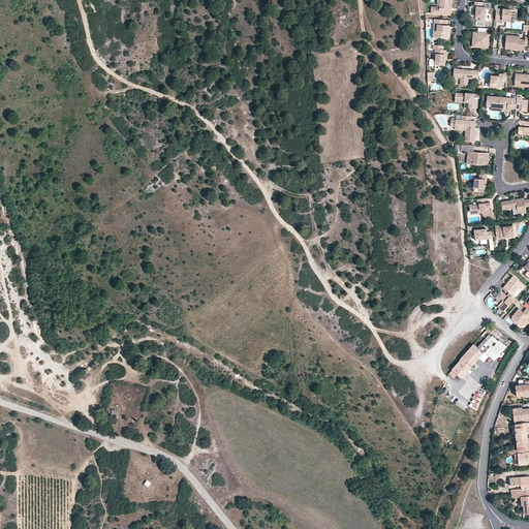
[(435,13),(450,14),(452,0),(440,0),(440,7),(437,7),(436,7),(435,13)]
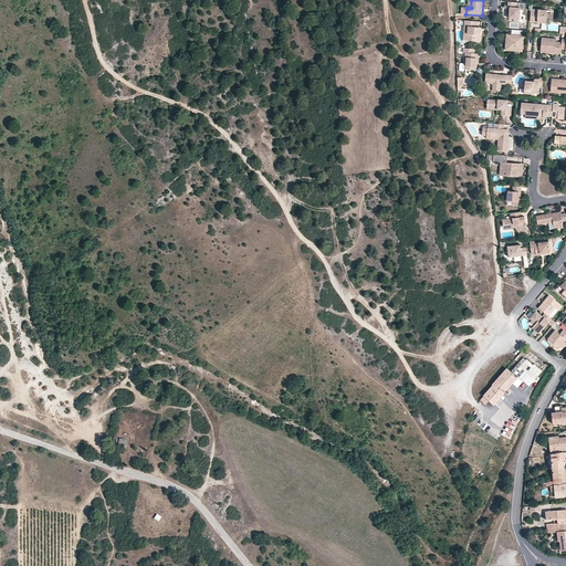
[(510,8),(510,11),(509,19),(514,19),(520,20),(521,9),(519,8),(519,2),(509,1),(509,8),(510,8)]
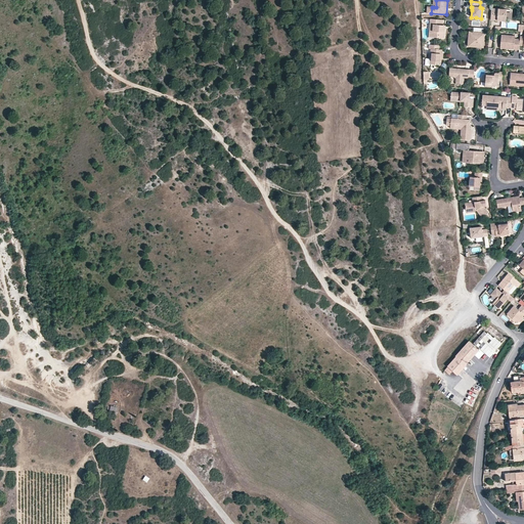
[(507,22),(507,19),(508,10),(498,9),(498,14),(491,14),(490,20),(507,22)]
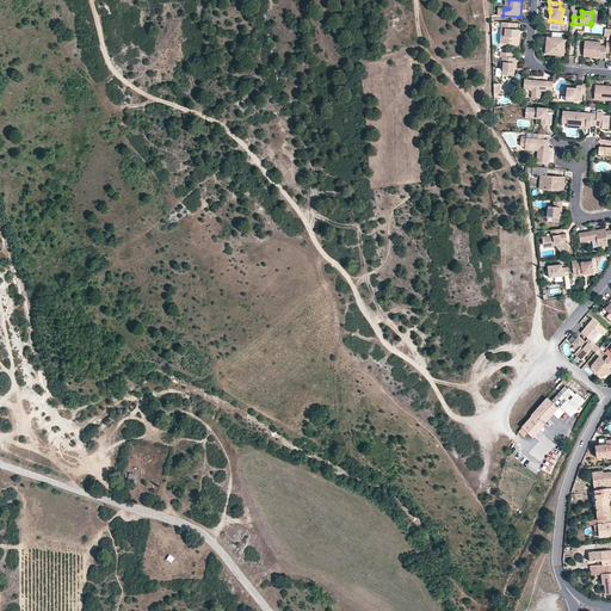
[(501,28),(505,28),(505,36),(507,36),(506,44),(518,45),(519,34),(517,34),(517,29),(517,23),(501,22),(501,28)]
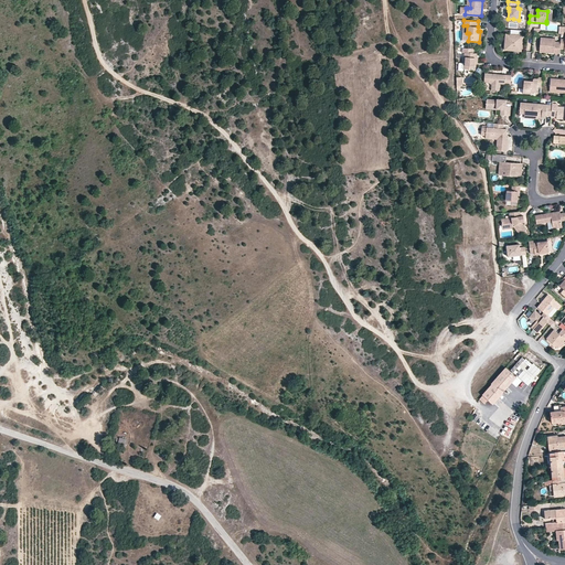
[(509,34),(509,39),(505,39),(504,43),(509,43),(508,49),(514,50),(515,46),(522,48),(523,35),(522,34),(522,31),(512,30),(511,34),(509,34)]
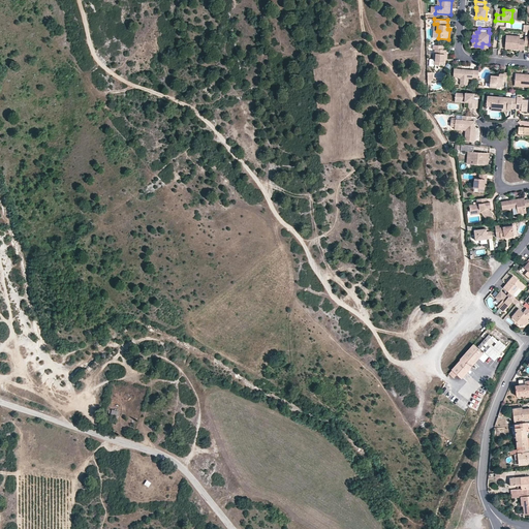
[(510,50),(510,48),(514,47),(518,48),(518,51),(524,51),(524,45),(525,39),(520,39),(520,36),(505,35),(504,49),(510,50)]
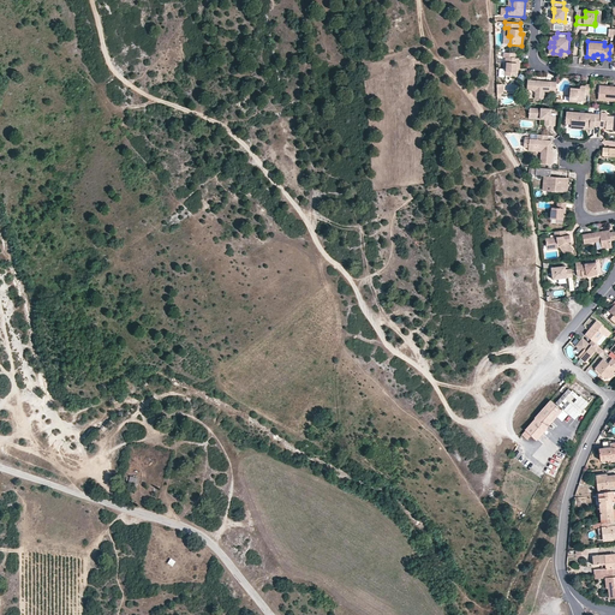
[(502,57),(507,58),(505,70),(505,75),(511,76),(515,76),(519,58),(515,57),(515,53),(503,52),(502,57)]
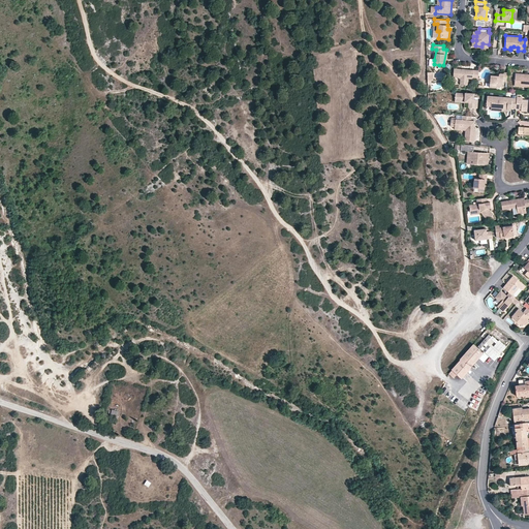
[(458,76),(463,76),(465,79),(465,85),(472,85),(472,83),(472,78),(476,79),(478,79),(479,69),(471,68),(471,71),(466,70),(466,68),(459,67),(458,76)]
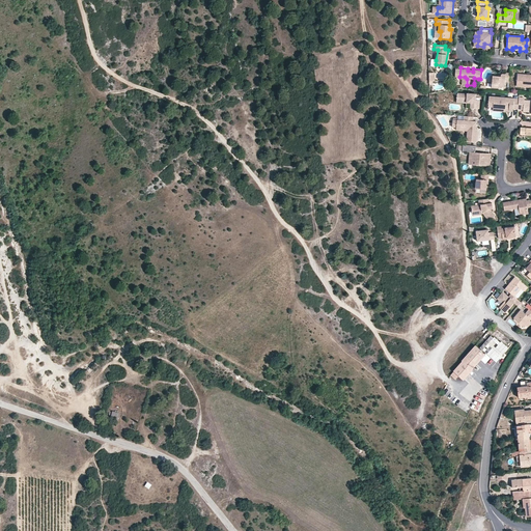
[(502,79),(500,78),(500,75),(493,75),(492,83),(492,87),(499,87),(499,86),(505,87),(506,82),(509,83),(510,74),(507,74),(506,74),(502,74),(502,75),(502,79)]
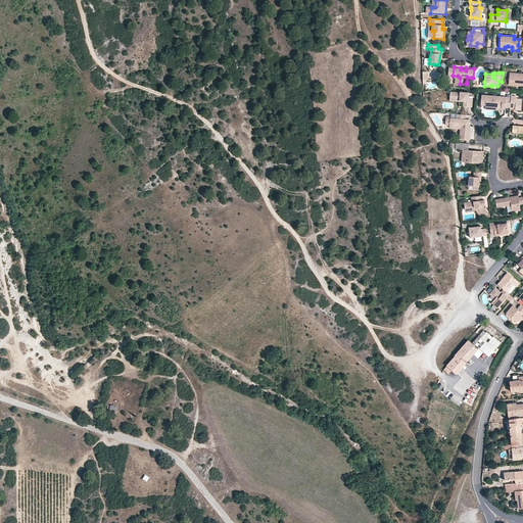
[(511,74),(510,85),(522,86),(522,74),(521,74),(521,76),(516,76),(516,74),(511,74)]
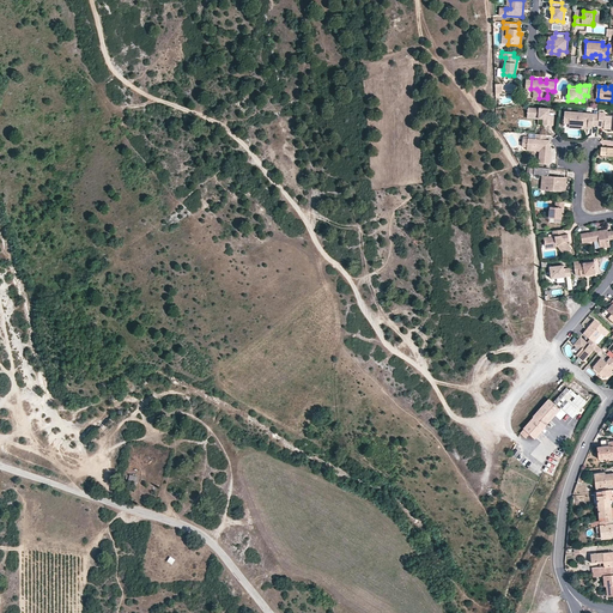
[(527,119),(540,119),(548,120),(547,126),(553,126),(553,117),(550,116),(550,109),(539,108),(539,109),(528,108),(527,119)]
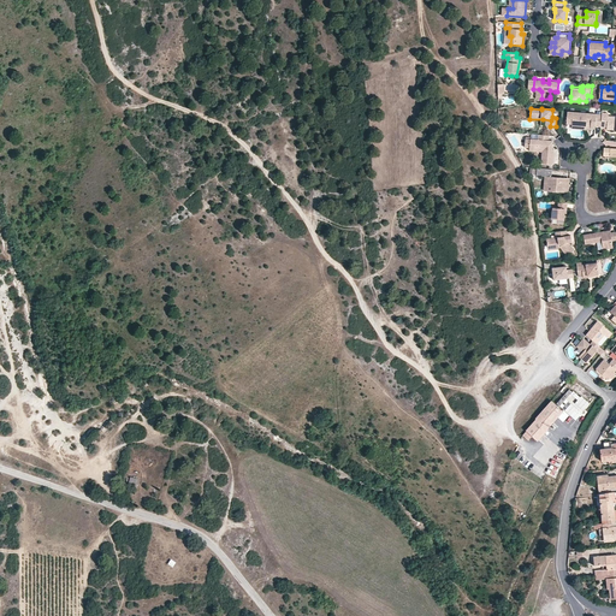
[(568,124),(574,124),(584,125),(587,125),(587,124),(592,124),(592,129),(596,129),(596,126),(600,126),(602,122),(602,117),(598,117),(598,114),(568,111),(568,118),(566,118),(566,122),(568,123),(568,124)]
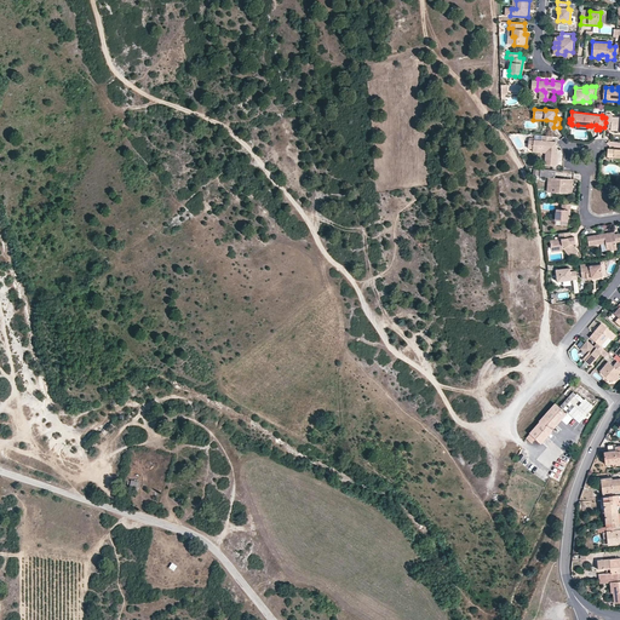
[(619,118),(613,118),(612,115),(606,115),(606,118),(606,122),(612,124),(610,130),(619,131),(619,118)]
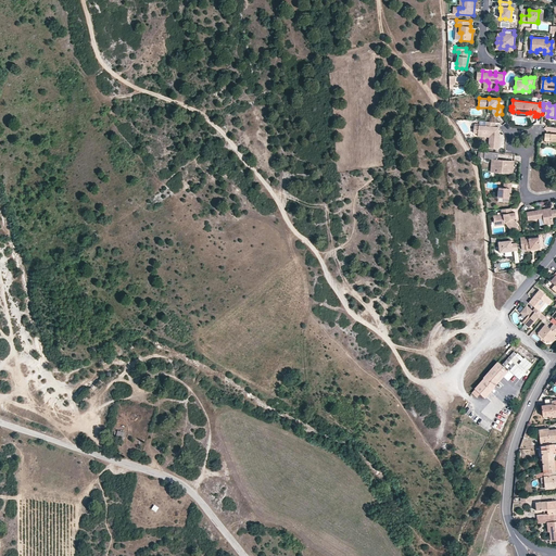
[(483,134),(487,131),(490,131),(490,137),(489,148),(498,150),(500,136),(498,136),(498,134),(496,133),(496,127),(495,127),(495,122),(487,122),(485,126),(479,126),(478,133),(483,134)]
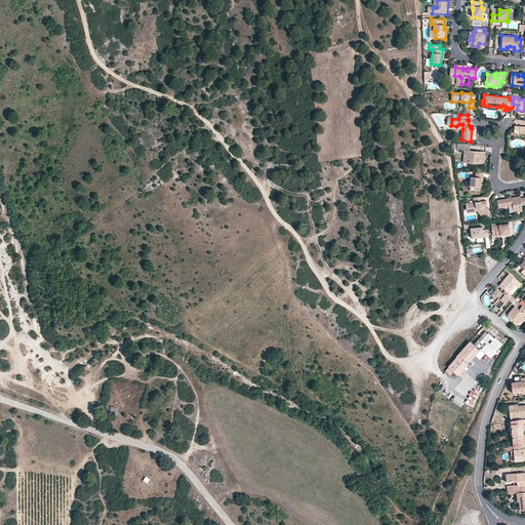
[(468,151),(467,163),(482,164),(483,152),(471,151),(471,144),(457,143),(457,150),(465,151),(468,151)]
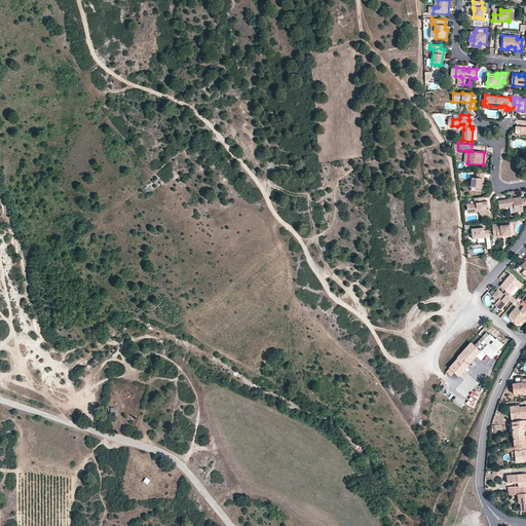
[(477,177),(473,177),(472,187),(482,187),(482,182),(482,178),(485,178),(486,173),(477,172),(477,177)]
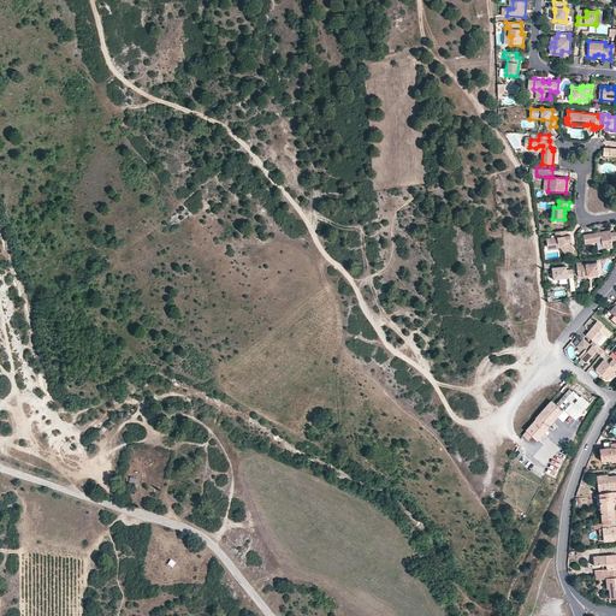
[(548,238),(548,246),(561,244),(561,248),(568,256),(574,253),(568,242),(568,236),(567,230),(556,232),(556,237),(548,238)]
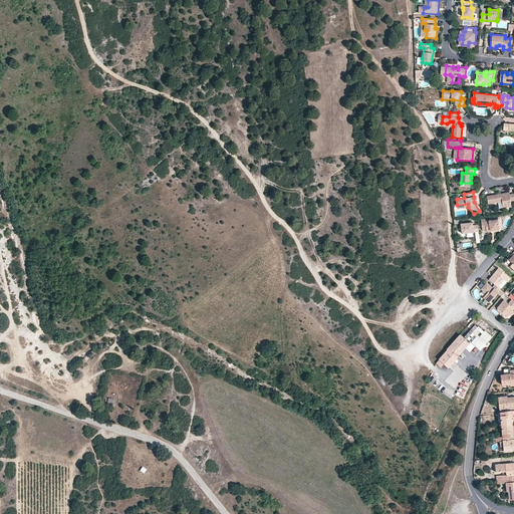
[(482,197),(483,206),(497,203),(498,210),(506,209),(505,203),(509,202),(508,196),(505,196),(498,197),(497,195),(482,197)]
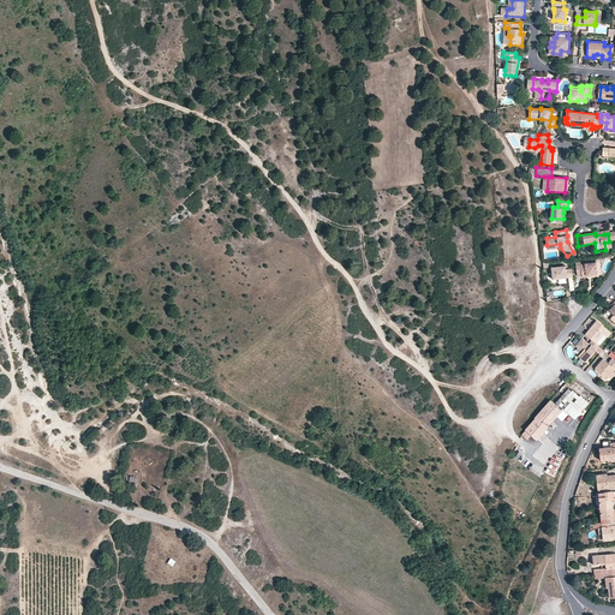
[(597,273),(597,262),(581,263),(580,262),(577,262),(578,276),(583,275),(584,276),(598,274),(597,273)]
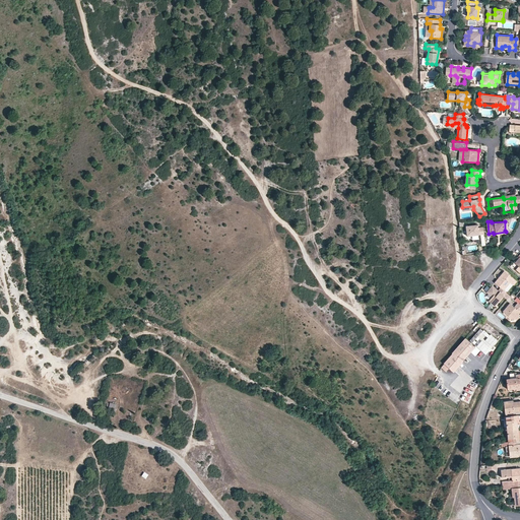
[(465,226),(466,237),(483,234),(483,226),(477,228),(476,224),(465,226)]
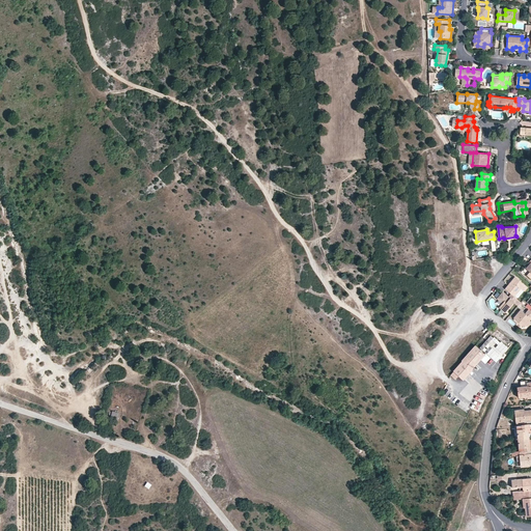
[(511,294),(515,297),(523,287),(525,284),(516,277),(506,288),(511,294)]
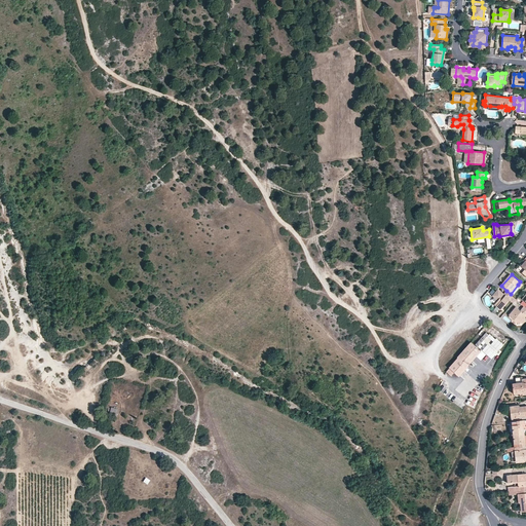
[(511,294),(506,291),(504,294),(498,290),(493,296),(498,300),(494,304),(500,309),(513,296),(511,294)]
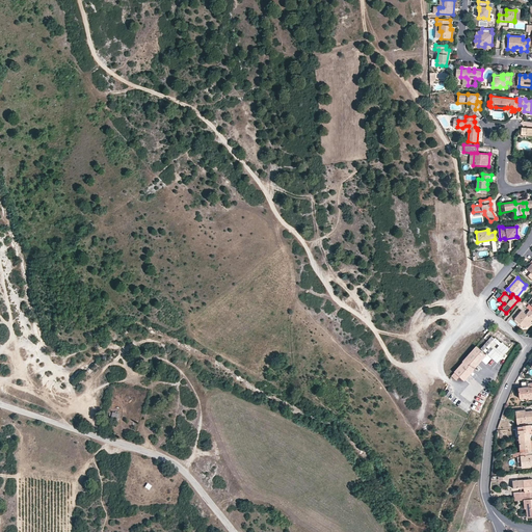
[(531,312),(531,311),(528,314),(524,311),(516,320),(526,328),(528,326),(531,321),(531,312)]
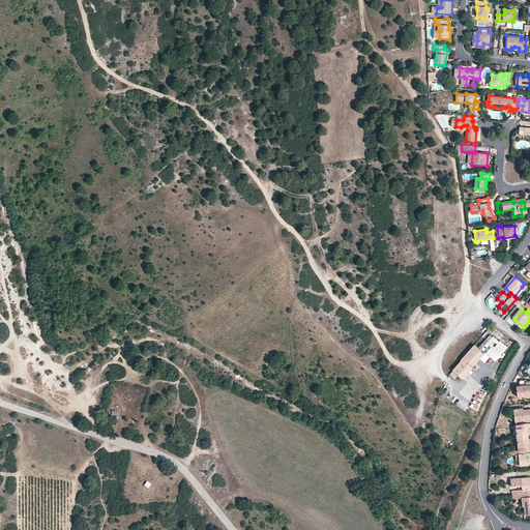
[(491,336),(479,349),(484,354),(479,358),(484,362),(491,356),(497,362),(501,359),(502,360),(506,355),(504,353),(509,347),(500,340),(498,343),(491,336)]
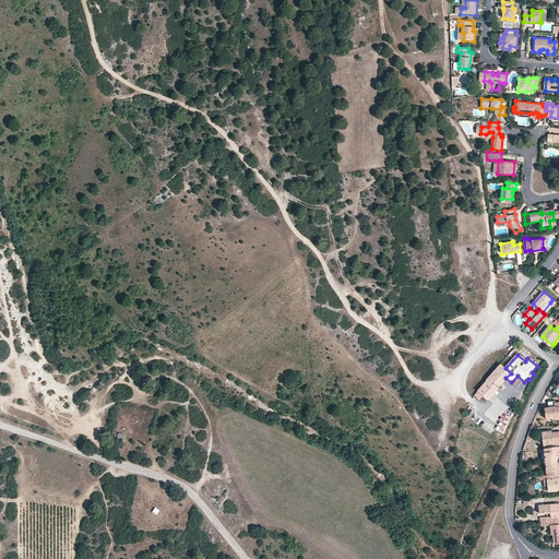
[(488,400),(497,389),(497,388),(506,378),(511,373),(506,368),(500,364),(487,379),(487,380),(477,391),(478,391),(474,395),(479,400),(483,395),(488,400)]
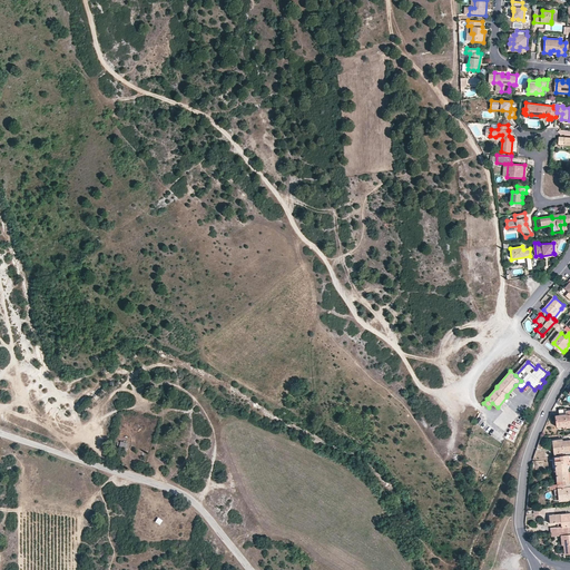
[(569,410),(566,411),(566,409),(559,410),(560,416),(557,416),(558,426),(563,426),(566,426),(566,425),(569,424),(569,410)]
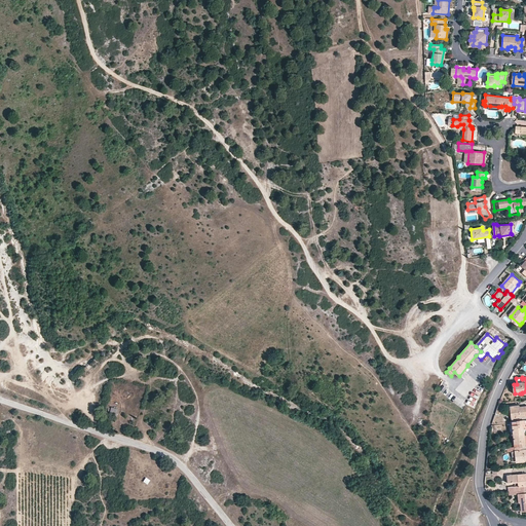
[(525,406),(519,408),(511,409),(512,415),(512,421),(520,421),(520,418),(525,416),(525,406)]
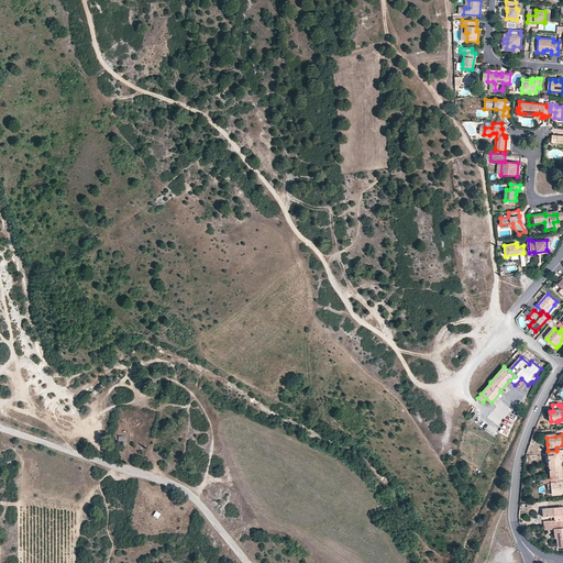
[(562,464),(561,450),(556,451),(548,451),(549,460),(549,462),(550,465),(562,464)]
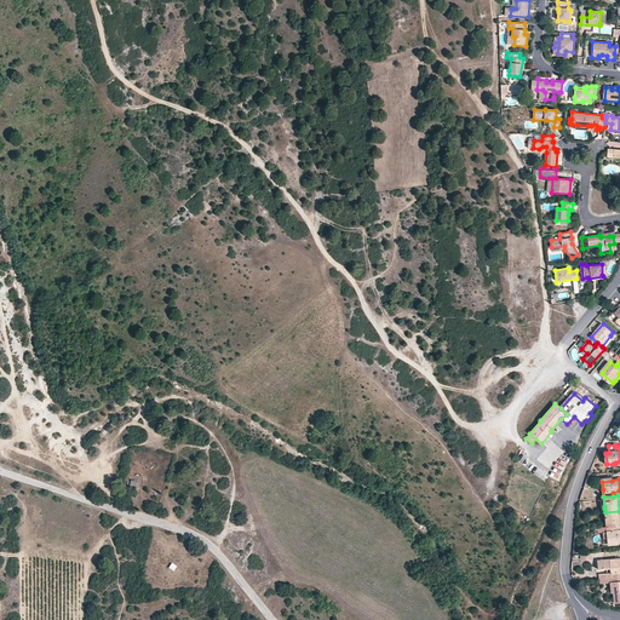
[(619,524),(619,523),(619,511),(606,512),(607,524),(607,527),(616,526),(619,524)]
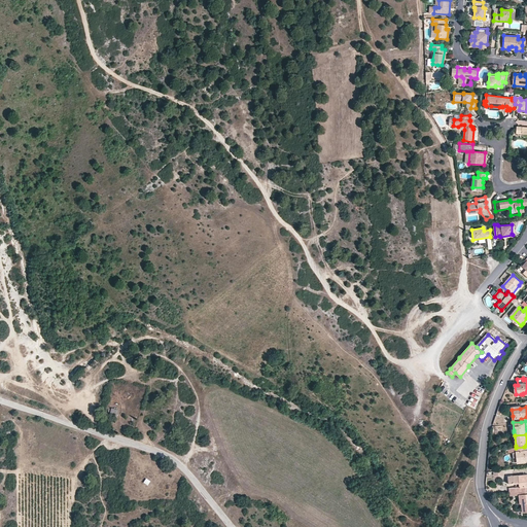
[(526,450),(524,451),(524,447),(516,448),(516,449),(517,452),(518,460),(526,459),(526,461),(526,460),(526,450)]
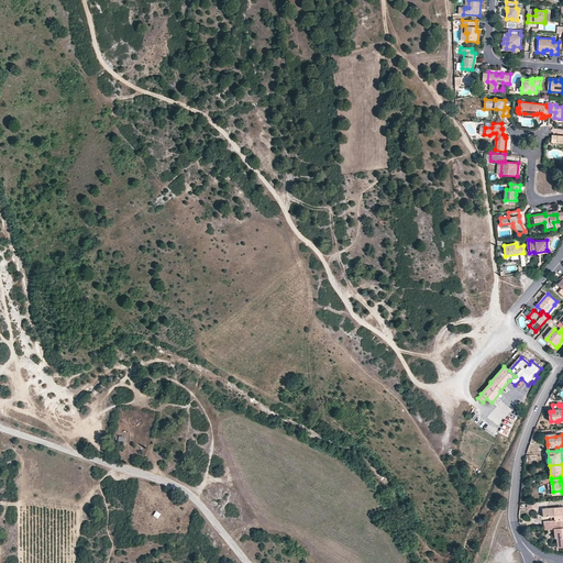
[(562,510),(555,511),(555,509),(544,510),(544,518),(552,517),(552,521),(544,522),(545,527),(558,525),(562,523),(562,510)]
